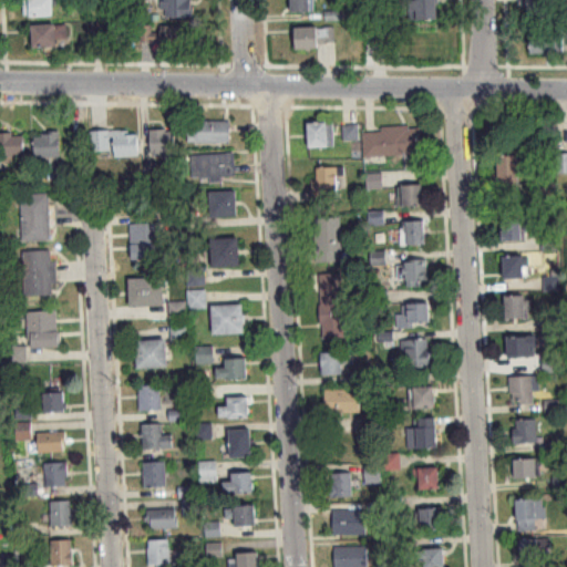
[(30,0),(31,18),(55,18),(54,0),(30,0)]
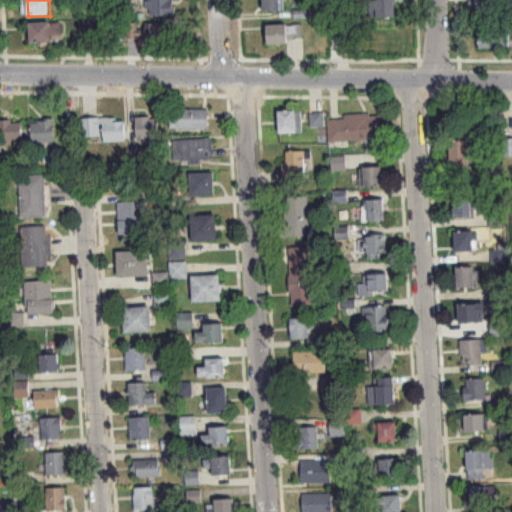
[(174,17),(173,0),(146,0),(147,17),(174,17)]
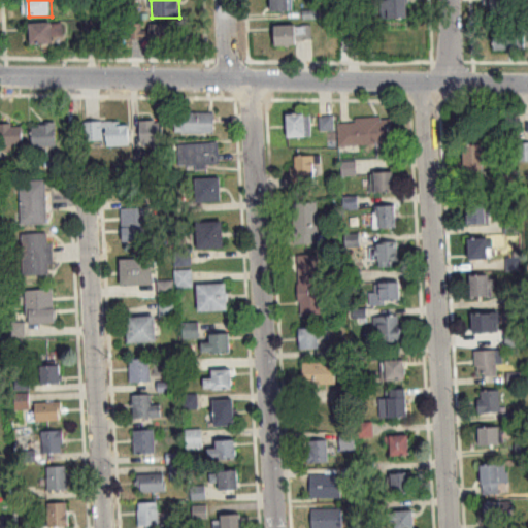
[(271,0),(272,13),(292,13),(292,0),(271,0)]
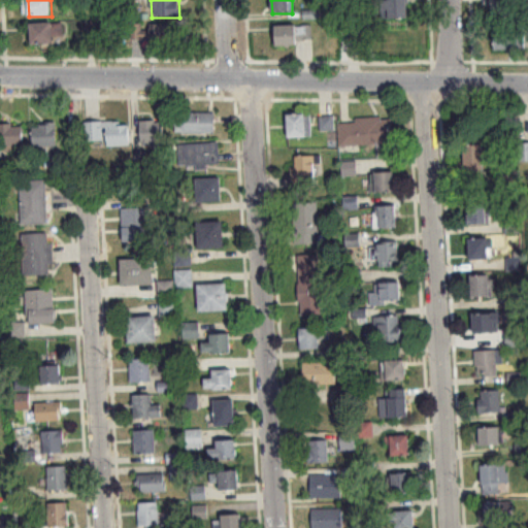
[(409,21),(409,0),(384,0),(384,21),(409,21)]
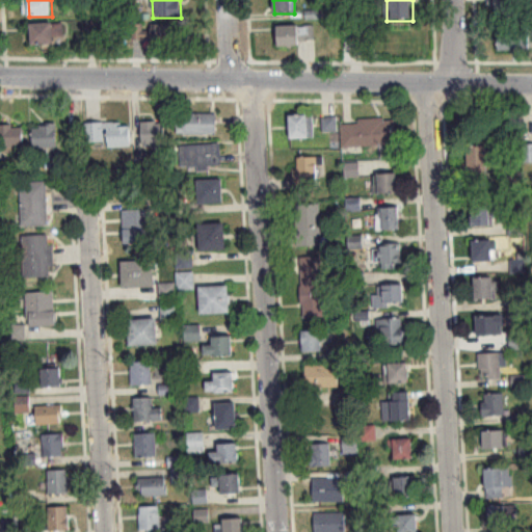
[(516,0),(503,0),(495,2),(498,23),(520,19),(516,0)]
